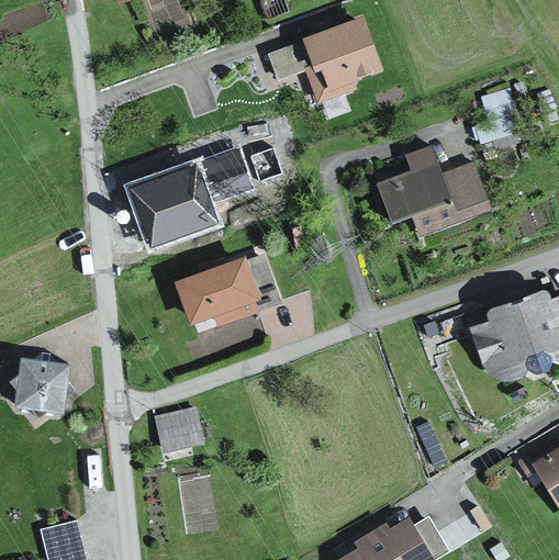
[(114,0),(119,10),(145,0),(114,0)]
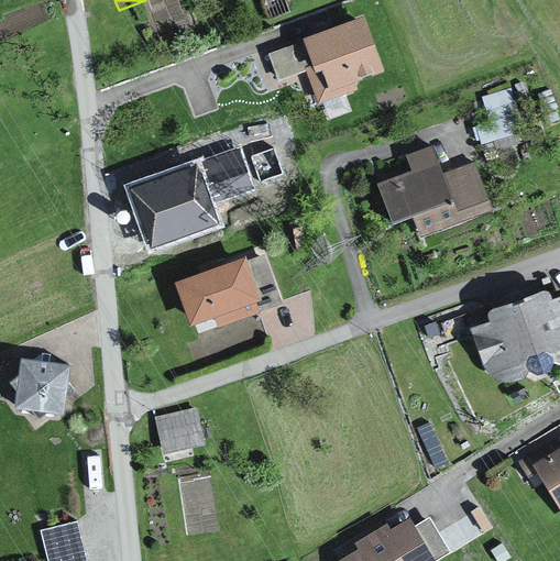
[(369,19),(267,53),(277,84),(307,74),(319,106),(359,92),(355,83),(386,72),(369,19)]
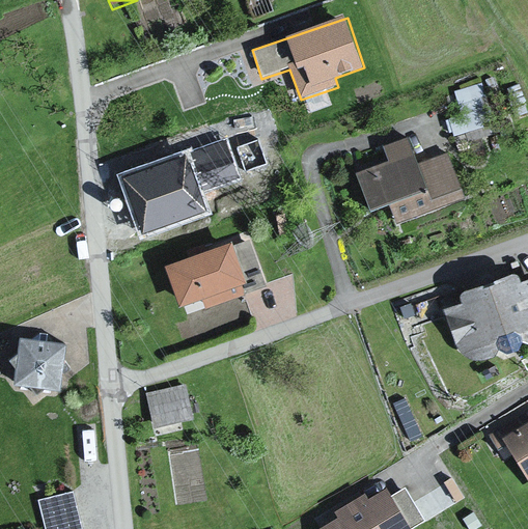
[(488,75),(459,81),(464,105),(453,107),(457,126),(496,117),(488,75)]
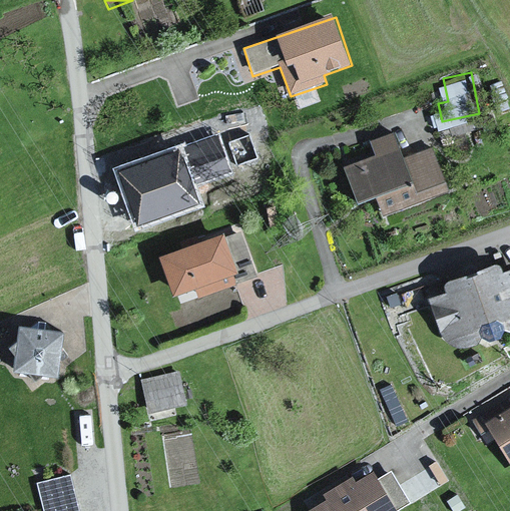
[(393,134),(369,142),(374,155),(343,166),(355,202),(374,196),(410,183),(402,160),(393,134)]
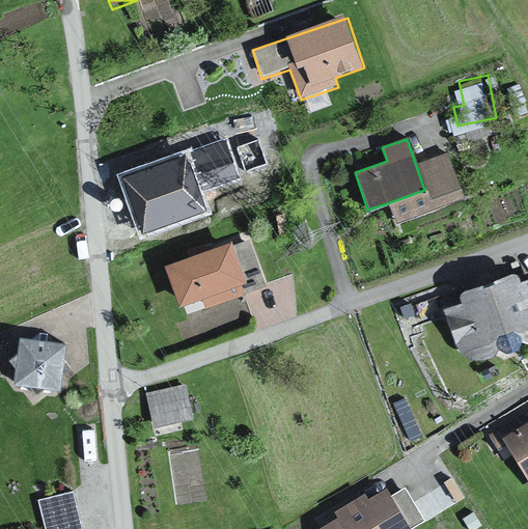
[(448,155),(416,166),(424,190),(387,203),(394,225),(465,201),(448,155)]
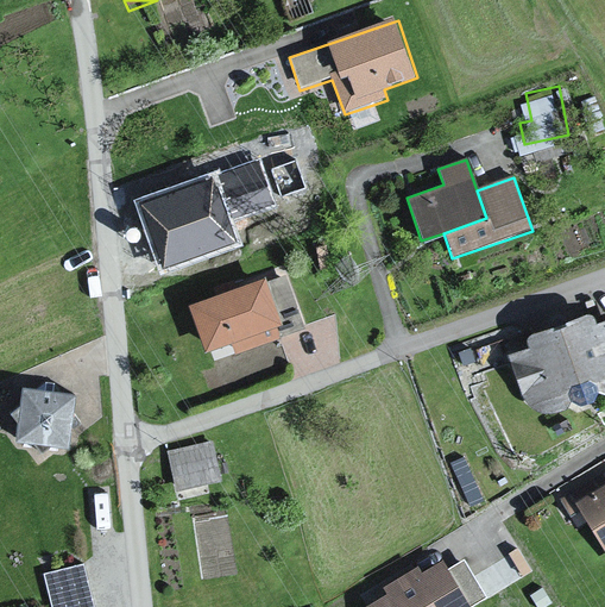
[(262,280),(187,307),(205,352),(231,343),(235,357),(284,338),(262,280)]
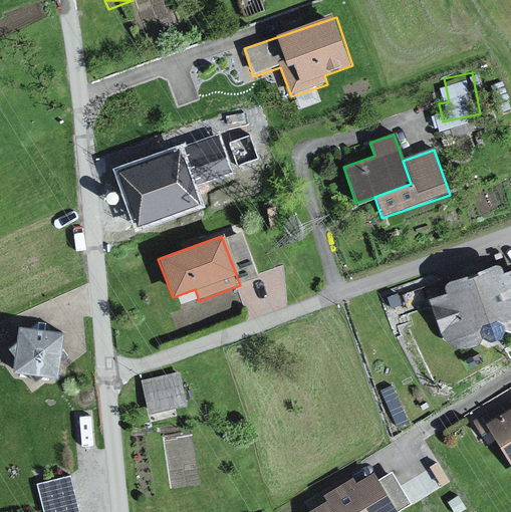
[(445,294),(428,299),(441,336),(454,347),(474,348),(493,340),(510,334),(510,270),(501,274),(498,264),(472,272),(474,276),(465,279),(464,276),(441,283),(445,294)]
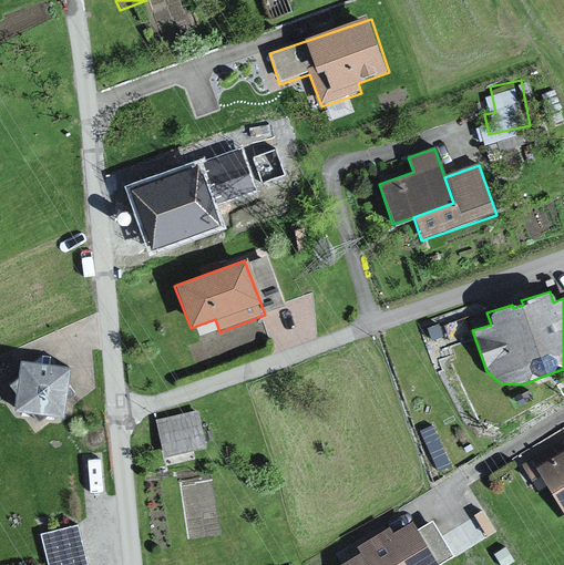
[(74,387),(74,368),(27,362),(20,382),(13,388),(21,397),(22,412),(71,418),(71,399),(82,392),(74,387)]
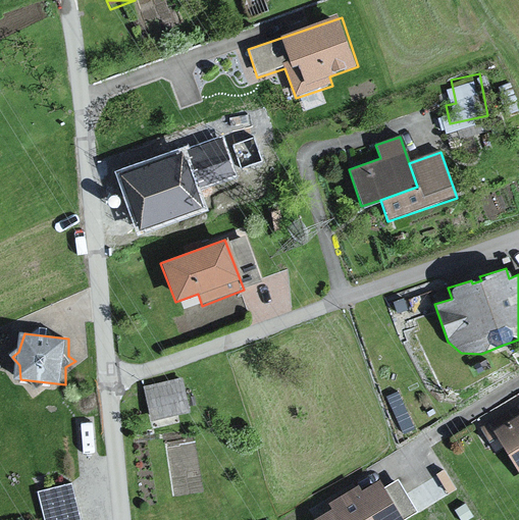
[(186,379),(146,385),(151,419),(191,412),(186,379)]
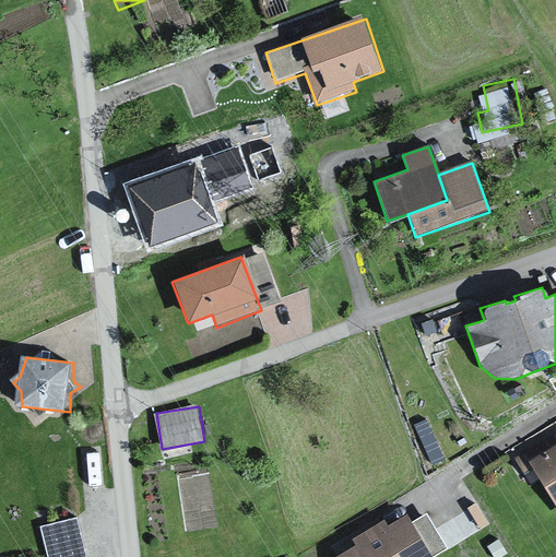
[(555,442),(528,459),(555,507),(555,442)]
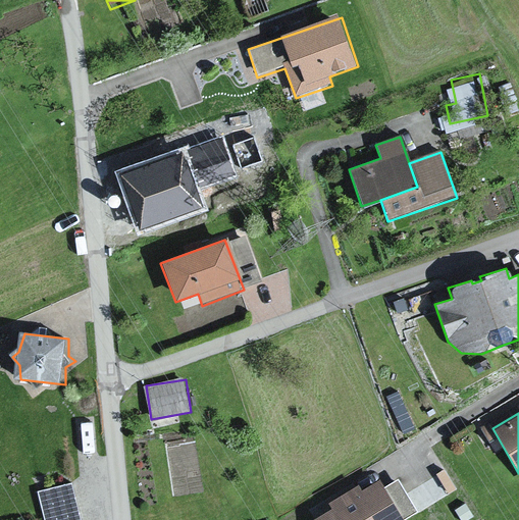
[(50,519),(84,519),(76,477),(44,483),(50,519)]
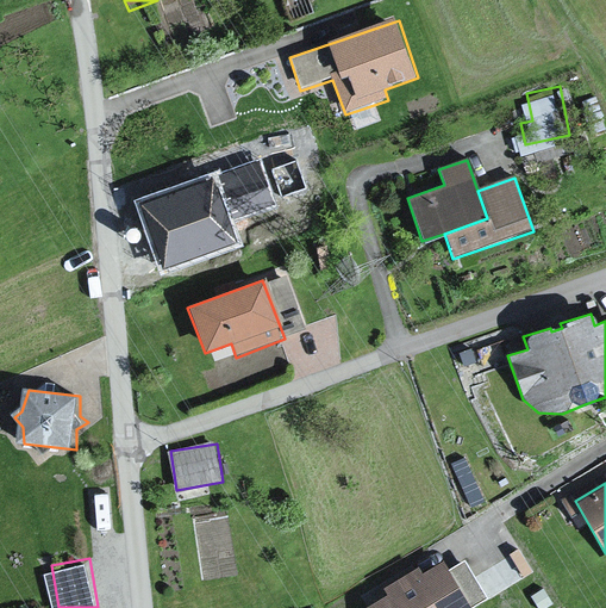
[(386,595),(363,607),(474,607),(489,600),(467,560),(447,572),(441,562),(423,572),(419,565),(381,588),(386,595)]
